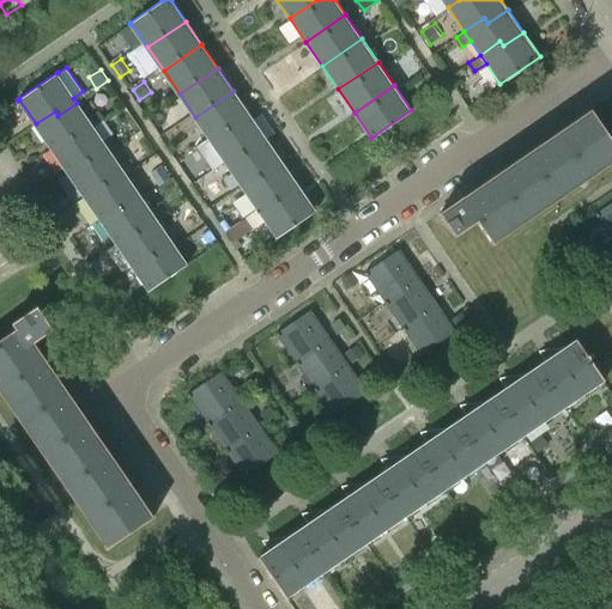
[(234,91),(195,117),(212,140),(250,115),(234,91)]
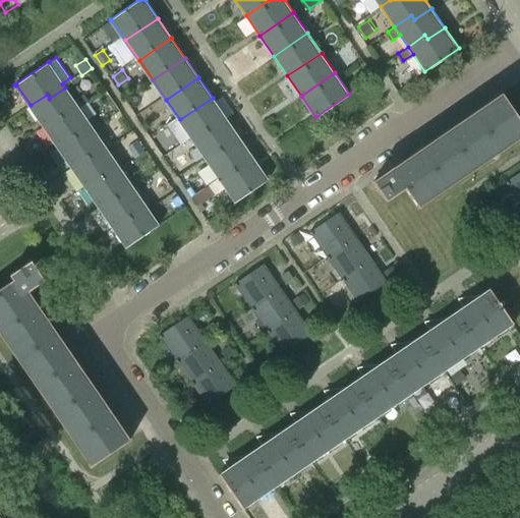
[(47,95),(31,105),(44,125),(60,114),(63,118),(79,107),(77,105),(72,98),(65,88),(49,99),(47,95)]
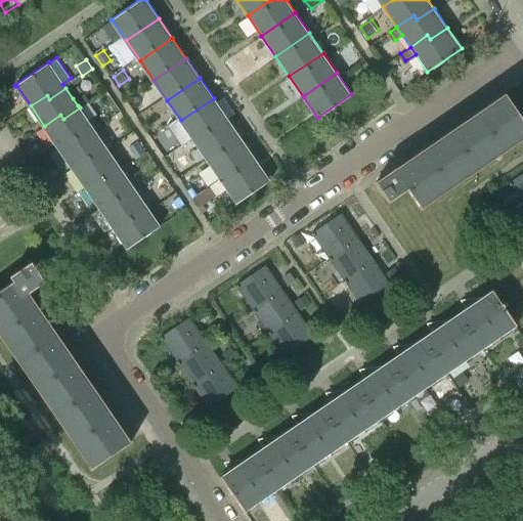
[(73,98),(78,105),(87,99),(82,92),(73,98)]
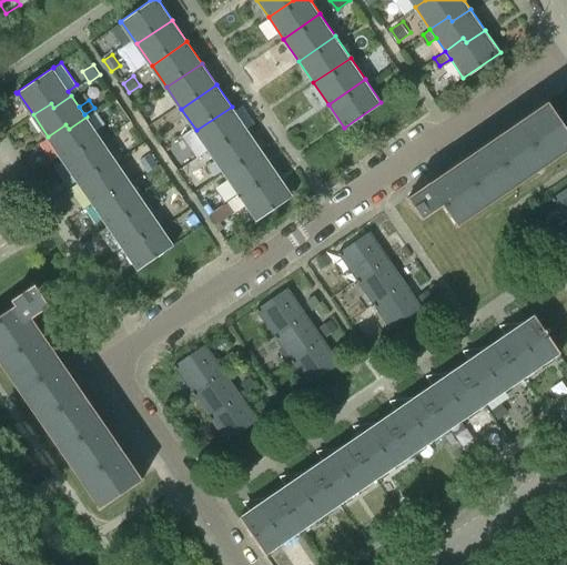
[(408,197),(414,203),(423,218),(443,204),(457,224),(566,149),(566,127),(564,123),(548,100),(547,100),(547,101),(438,175),(431,181),(408,197)]
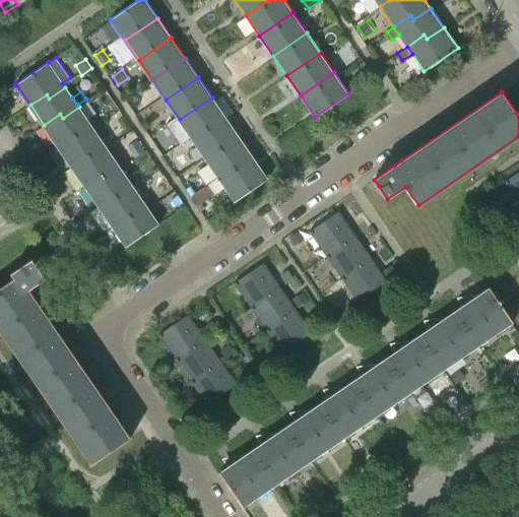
[(180,119),(193,139),(225,117),(212,98),(180,119)]
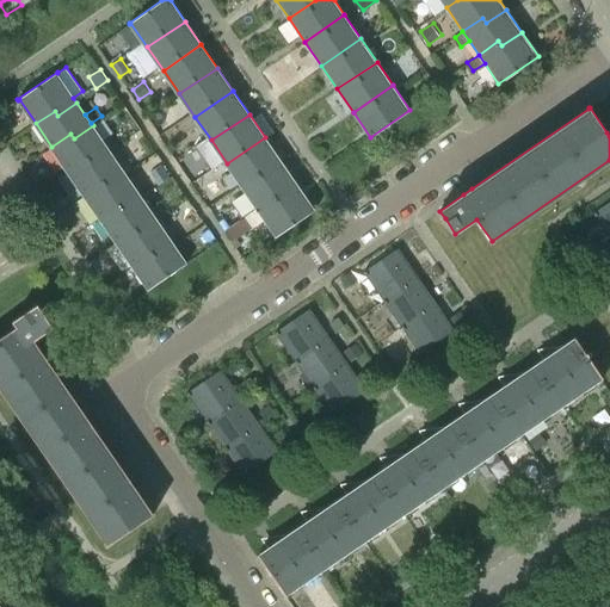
[(71,134),(51,147),(68,169),(86,158),(90,162),(109,149),(93,125),(74,138),(71,134)]
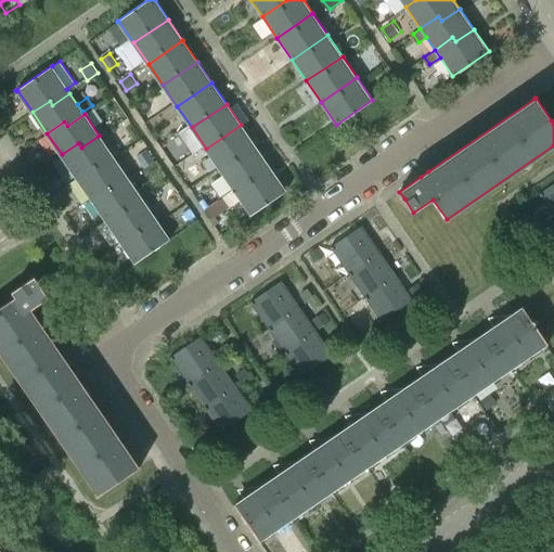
[(241,125),(206,149),(221,170),(255,146),(241,125)]
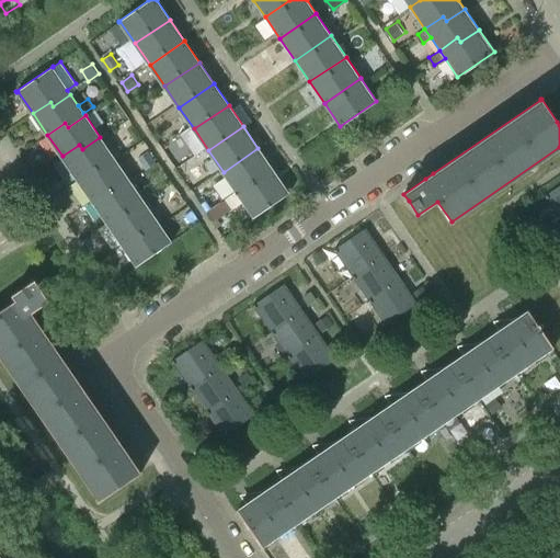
[(79,145),(63,156),(77,178),(94,166),(98,170),(114,158),(100,137),(82,149),(79,145)]
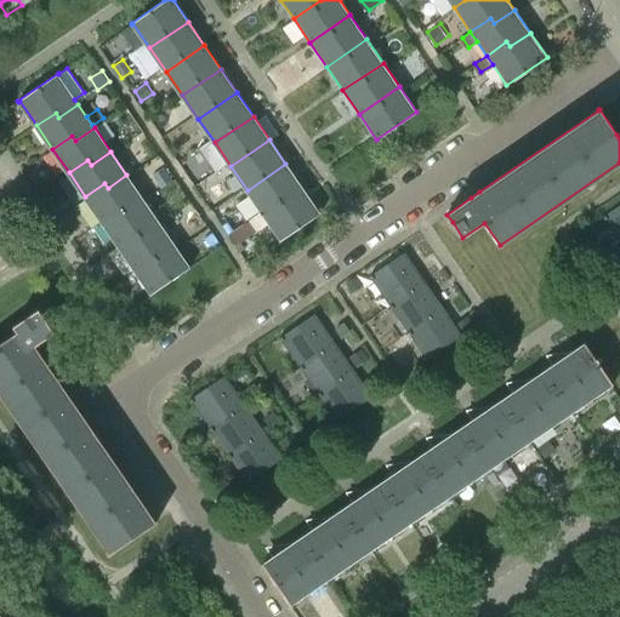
[(163,163),(153,167),(152,177),(160,184),(170,180),(171,169),(163,163)]
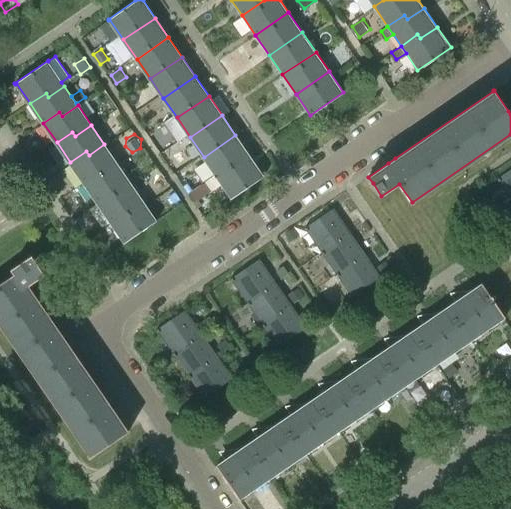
[(204,157),(217,176),(249,154),(235,135),(204,157)]
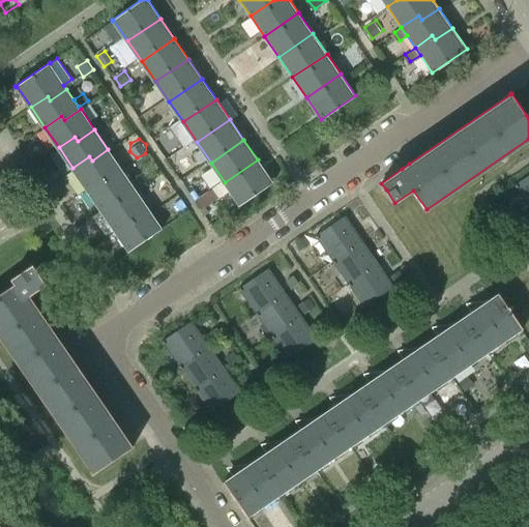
[(89,156),(72,168),(86,187),(103,177),(106,181),(122,170),(108,149),(92,160),(89,156)]
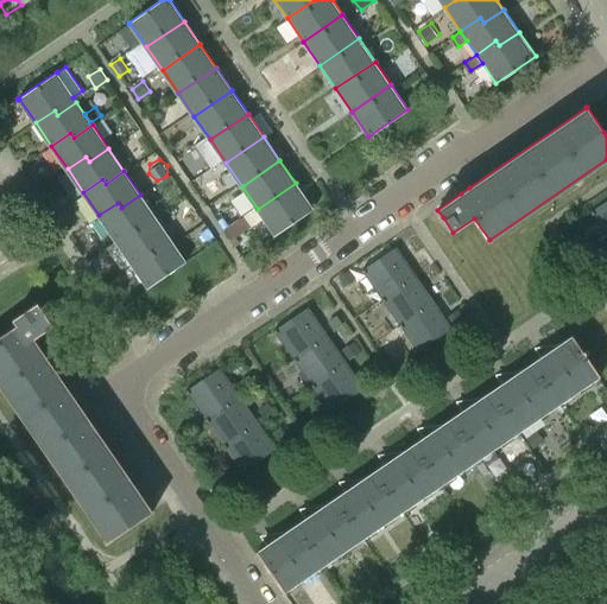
[(296,183),(258,209),(274,233),(273,234),(274,235),(314,208),(314,207),(313,208),(296,183)]
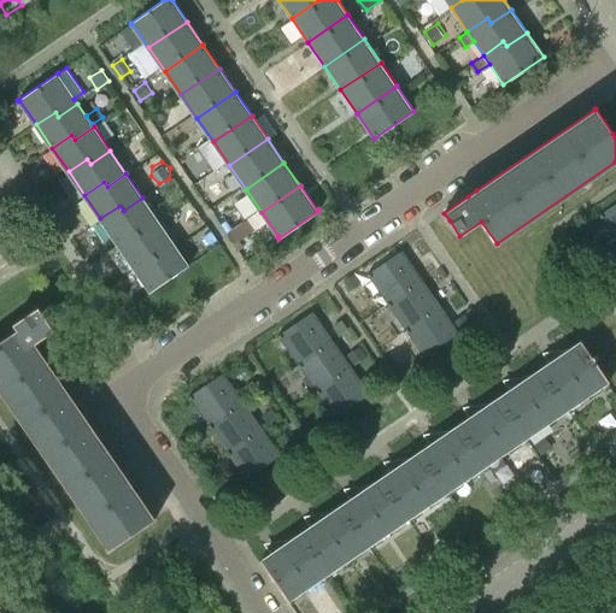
[(119,206),(100,218),(117,242),(135,229),(139,234),(158,220),(142,198),(123,211),(119,206)]
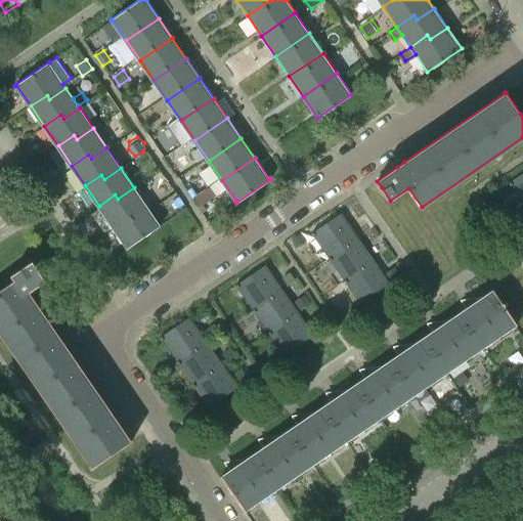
[(522,171),(509,181),(510,182),(510,181),(522,200),(522,171)]
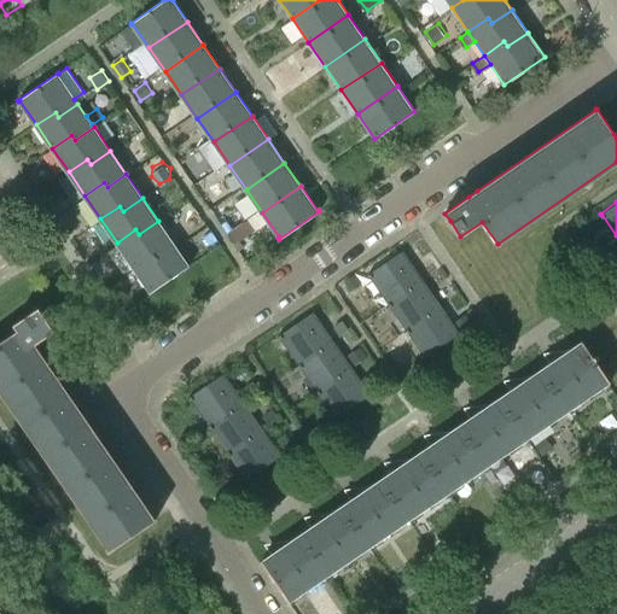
[(248,217),(227,231),(236,243),(256,228),(248,217)]
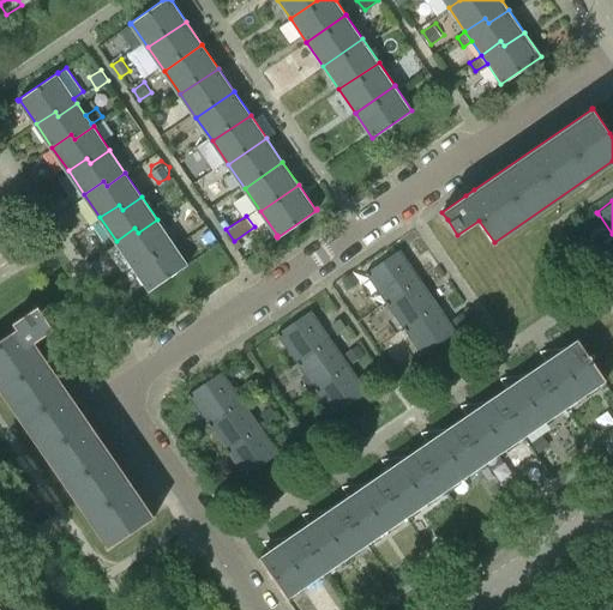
[(134,228),(116,241),(132,264),(151,252),(155,257),(174,243),(157,219),(138,233),(134,228)]
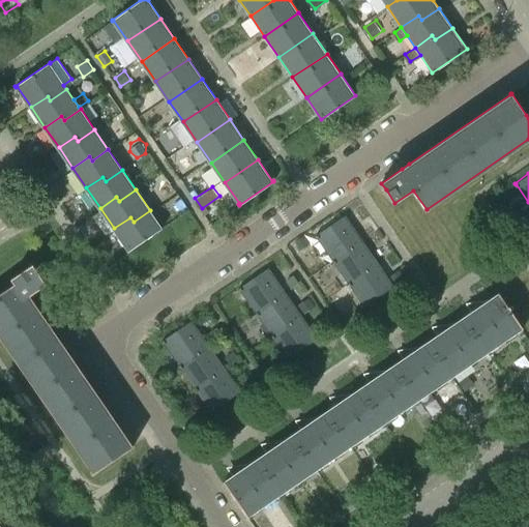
[(130,217),(114,228),(128,250),(127,250),(128,251),(163,227),(162,226),(162,227),(150,210),(134,222),(130,217)]
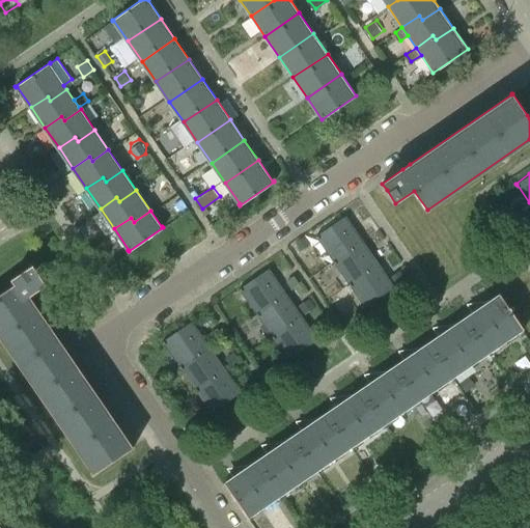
[(334,258),(362,239),(346,216),(346,215),(346,214),(316,234),(316,235),(317,234),(334,258)]
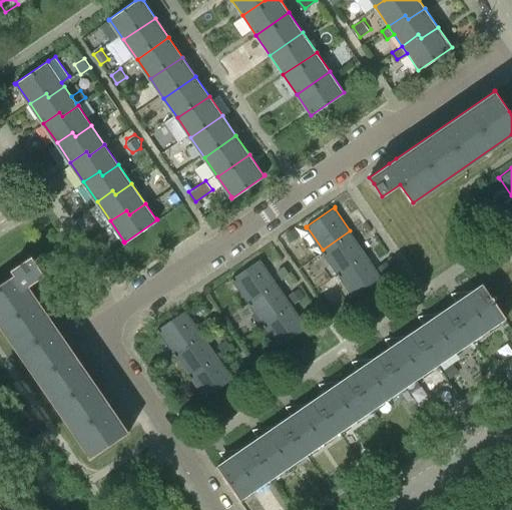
[(294,227),(285,232),(290,240),(299,234),(294,227)]
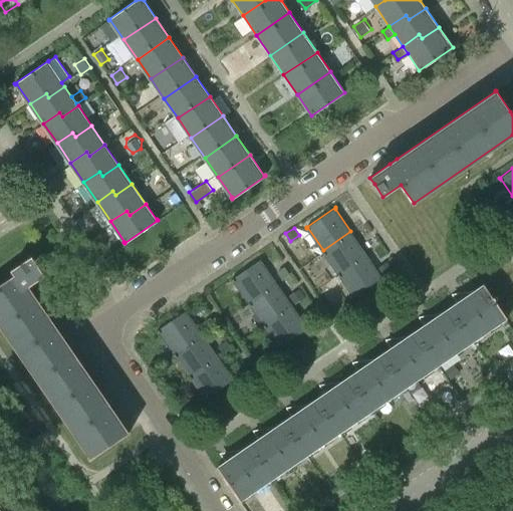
[(365,253),(350,231),(323,250),(338,272),(365,253)]
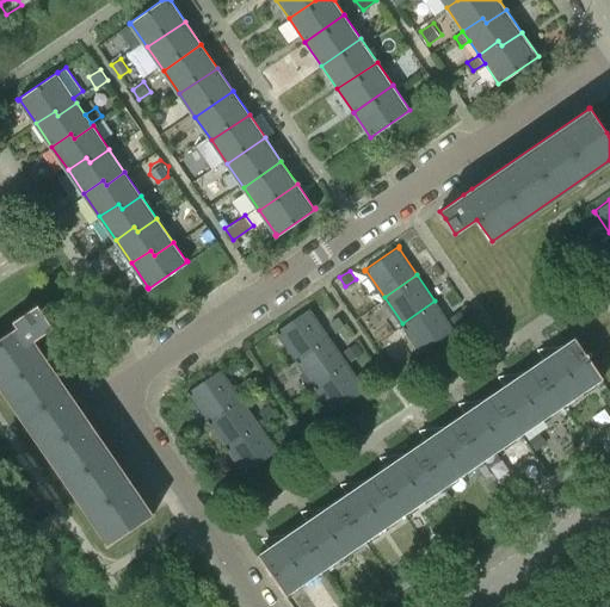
[(435,301),(402,323),(420,350),(419,351),(420,352),(455,328),(454,327),(453,328),(435,301)]
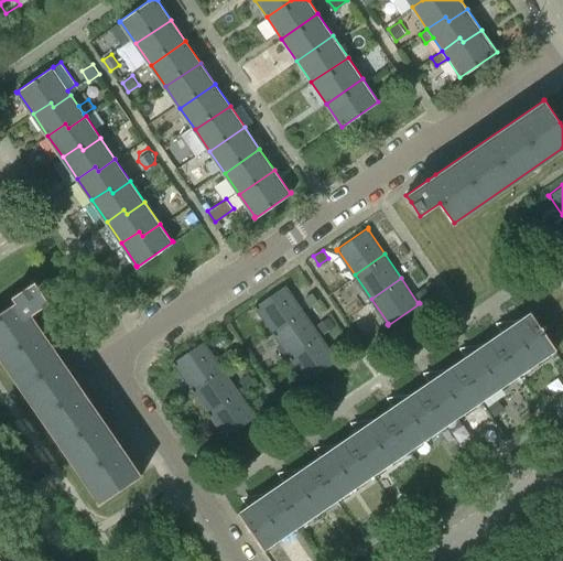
[(141,474),(39,324),(54,314),(46,303),(49,302),(50,302),(34,280),(12,295),(15,301),(0,311),(0,358),(99,503),(133,479),(137,477),(141,474)]
